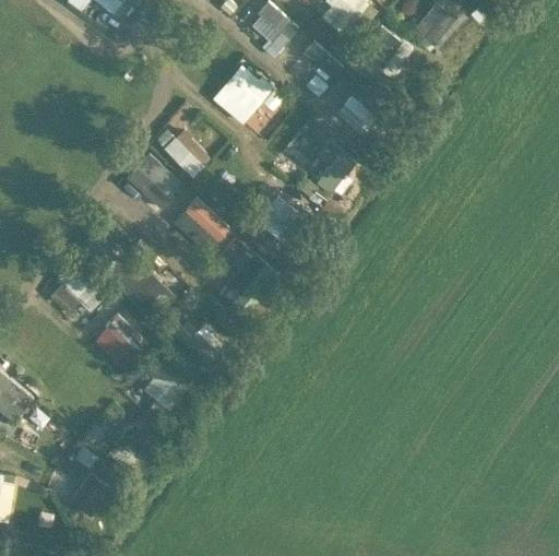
[(123,0),(92,0),(113,15),(123,0)]
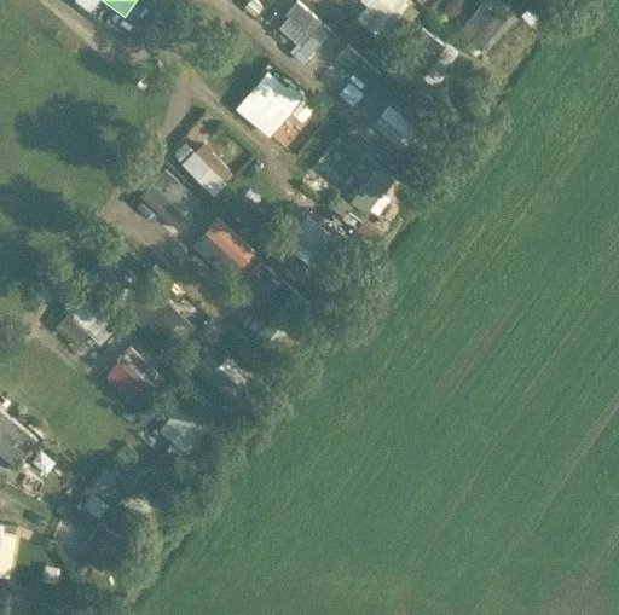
[(253,0),(250,0),(250,1),(243,9),(254,18),(262,7),(253,0)]
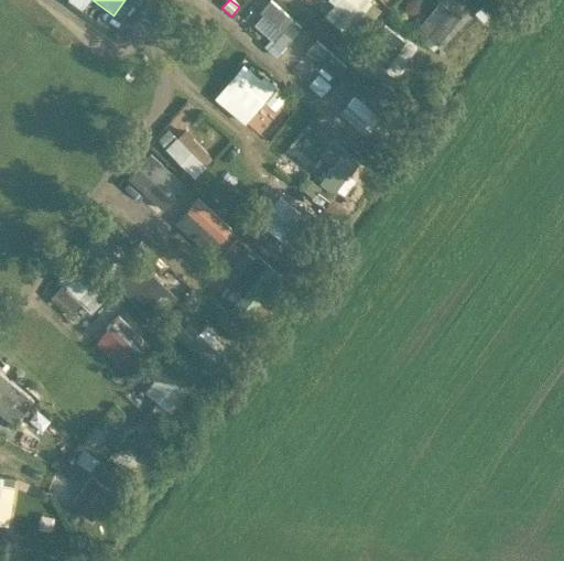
[(290,39),(301,27),(270,0),(259,0),(253,7),(290,39)]
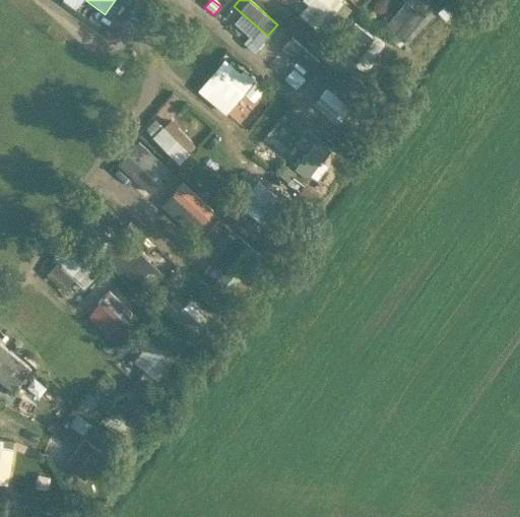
[(342,3),(338,0),(303,0),(303,1),(328,22),(342,3)]
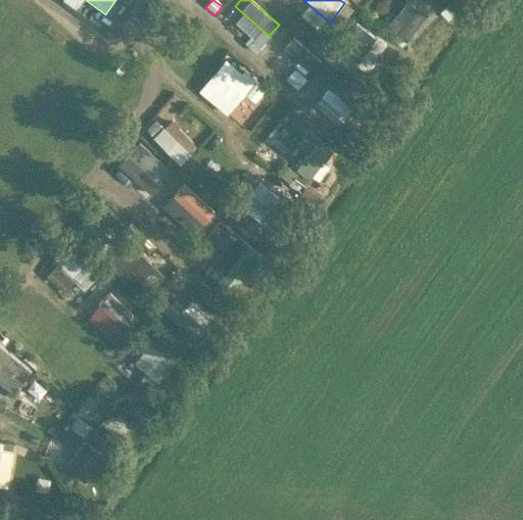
[(440,0),(431,0),(428,4),(441,15),(448,6),(440,0)]
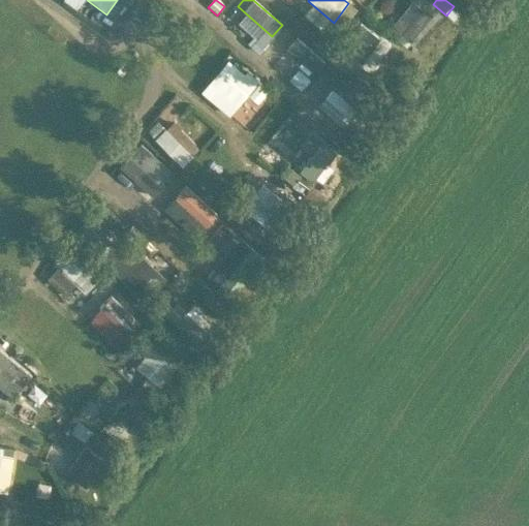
[(392,28),(412,43),(432,19),(413,2),(392,28)]
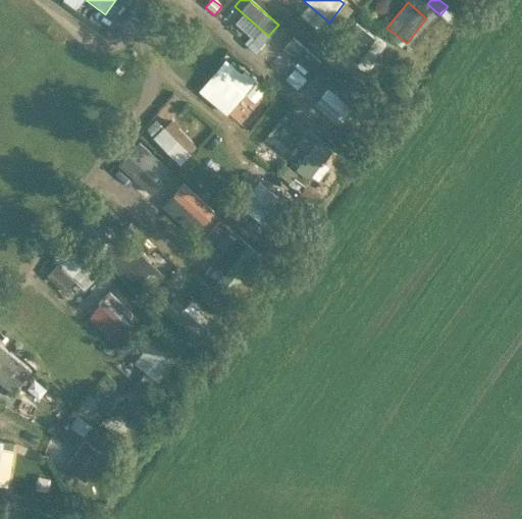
[(346,60),(366,73),(385,46),(355,26),(345,40),(355,47),(346,60)]
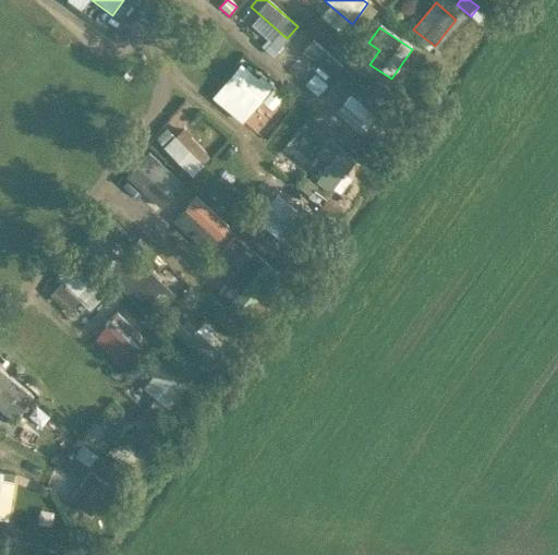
[(283,48),(274,39),(264,50),(274,59),(283,48)]
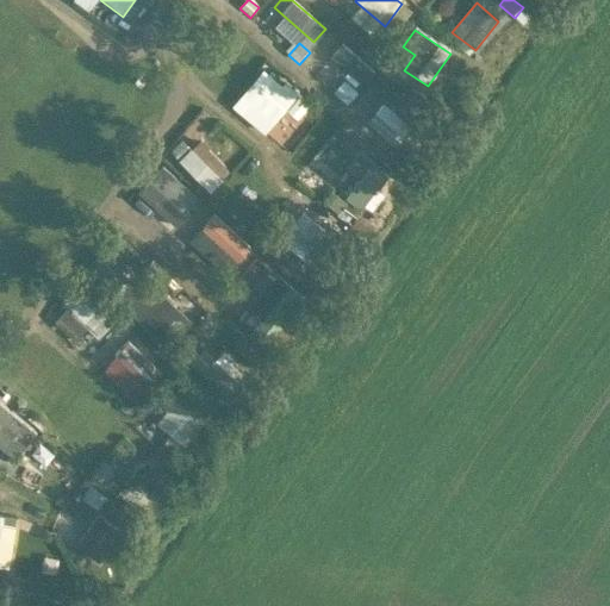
[(243,95),(268,117),(277,108),(282,114),(298,95),(286,85),(284,88),(263,72),(243,95)]
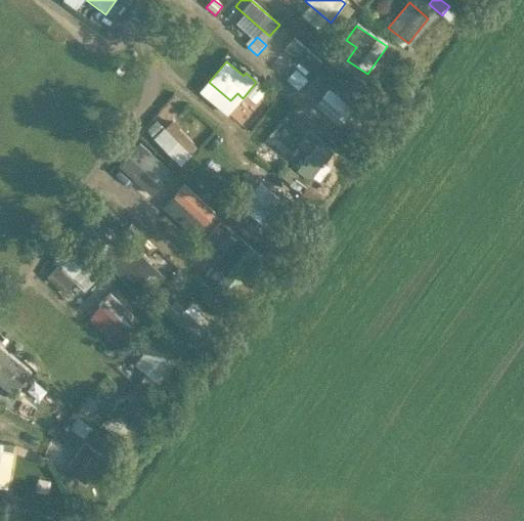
[(194,69),(186,81),(199,88),(207,76),(194,69)]
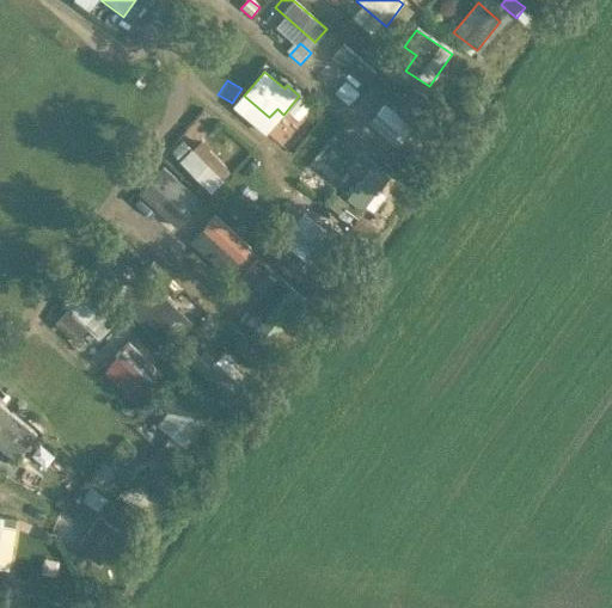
[(349,85),(337,98),(348,106),(359,94),(349,85)]
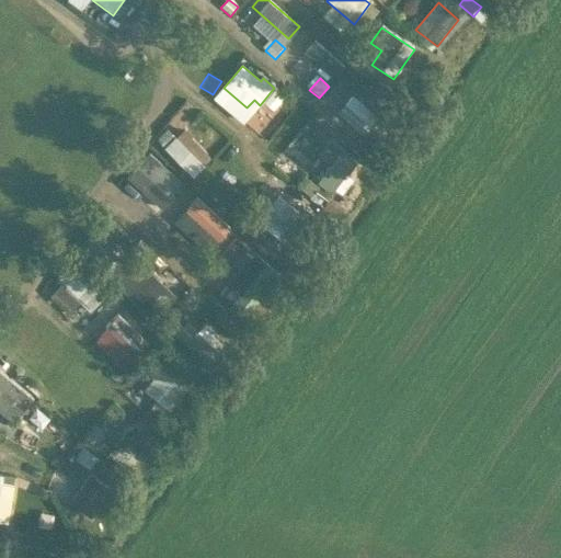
[(384,79),(378,87),(395,98),(400,90),(384,79)]
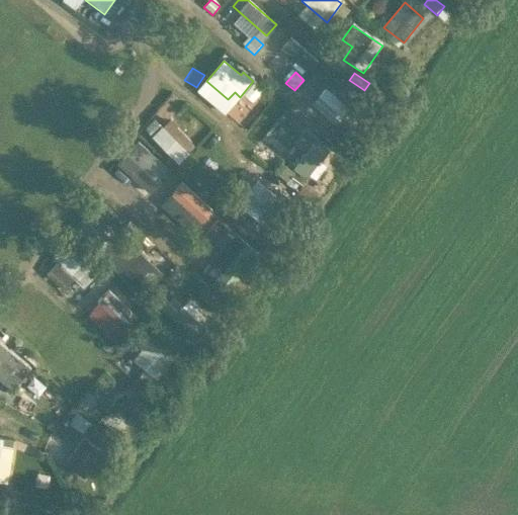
[(244,95),(253,102),(262,91),(254,84),(244,95)]
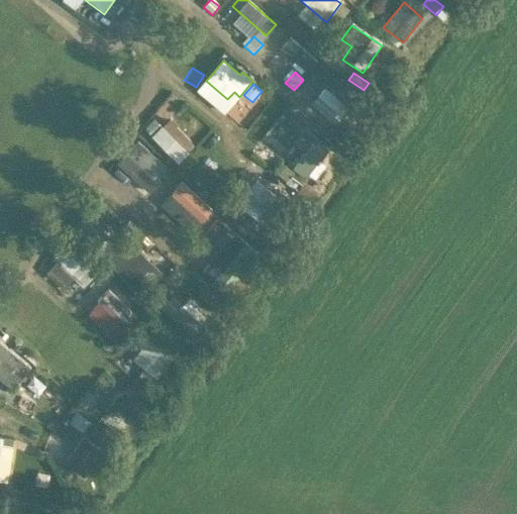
[(173,95),(141,128),(179,164),(195,145),(171,122),(185,107),(173,95)]
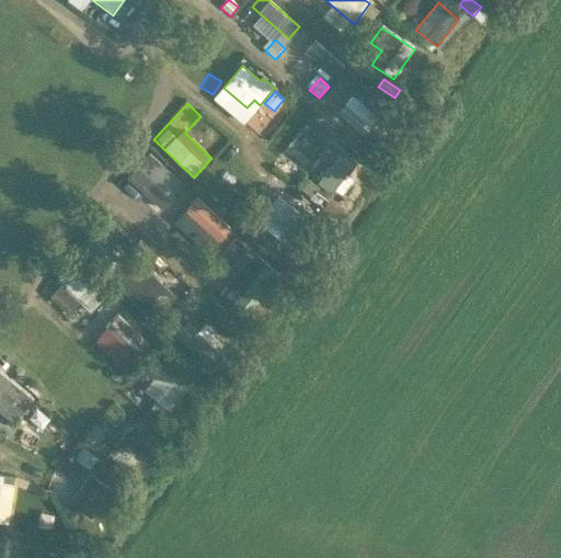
[(338,114),(354,128),(363,117),(346,104),(338,114)]
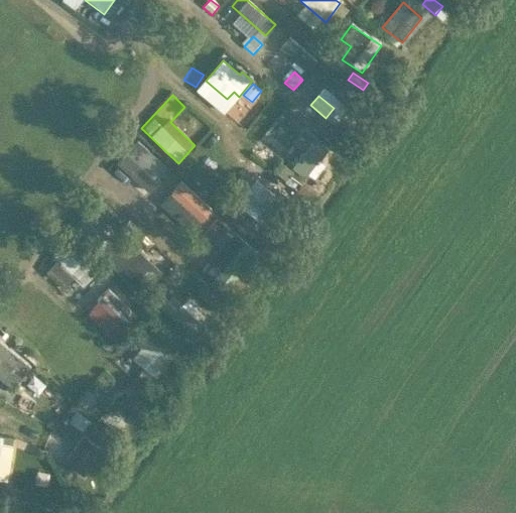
[(303,131),(293,145),(303,153),(292,169),(305,178),(319,160),(320,161),(330,148),(315,137),(314,138),(303,131)]
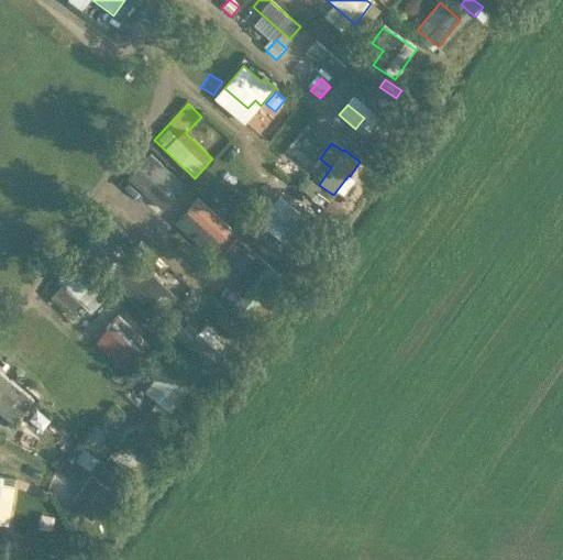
[(156,152),(134,171),(157,198),(179,179),(156,152)]
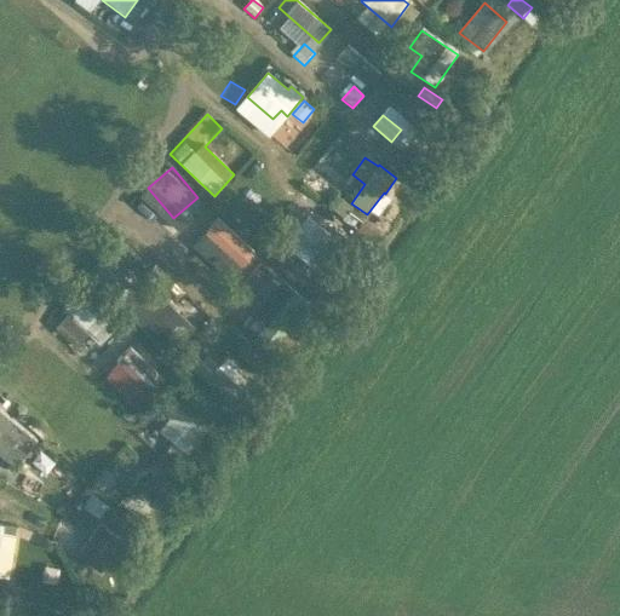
[(366,217),(354,207),(345,218),(359,228),(362,223),(366,217)]
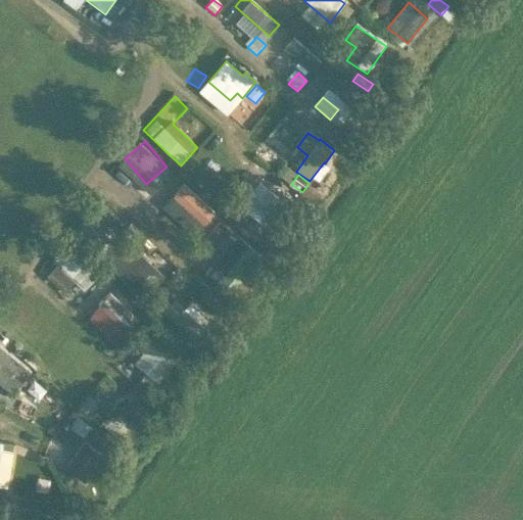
[(275,235),(287,220),(285,219),(291,209),(259,185),(253,194),(242,208),(275,235)]
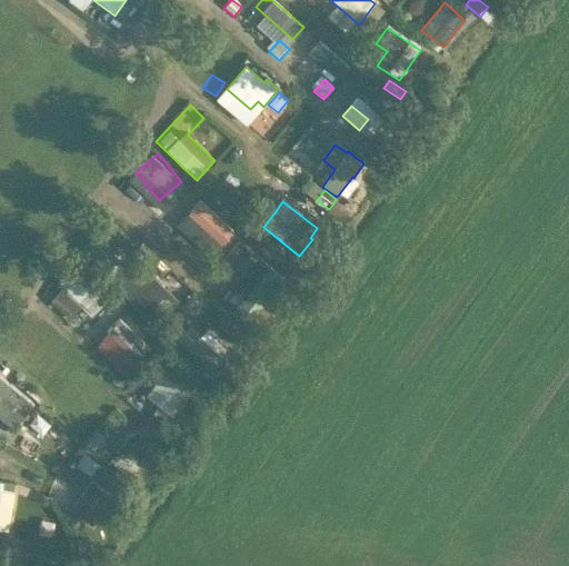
[(126,266),(95,237),(82,250),(121,288),(119,290),(158,327),(181,304),(141,265),(131,275),(125,268),(126,266)]
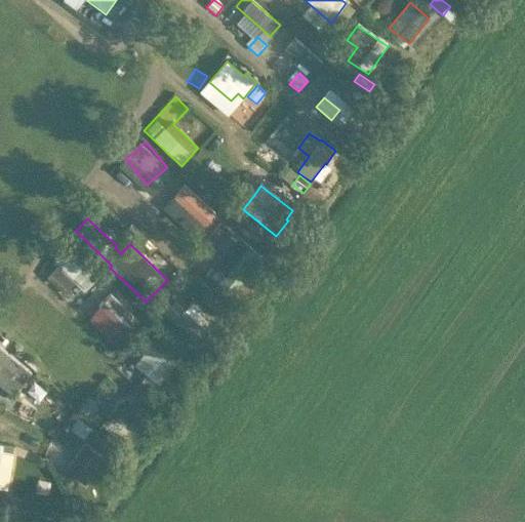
[(53,263),(85,293),(105,273),(72,241),(62,252),(63,253),(53,263)]
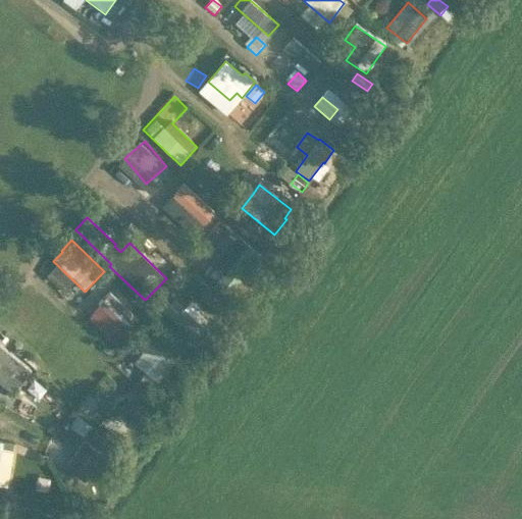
[(233,242),(214,271),(238,287),(257,257),(233,242)]
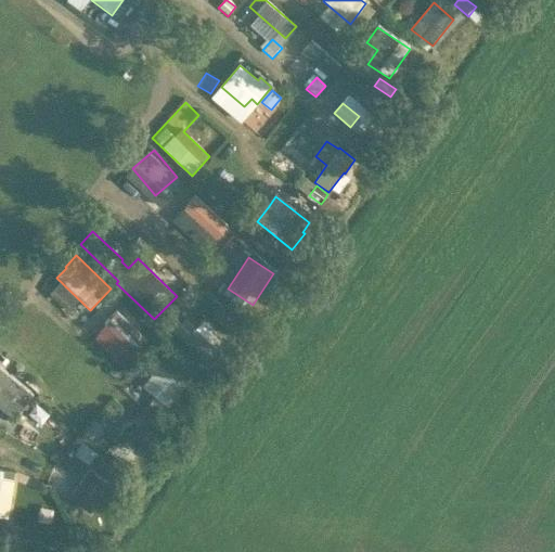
[(91,336),(121,368),(147,343),(116,311),(91,336)]
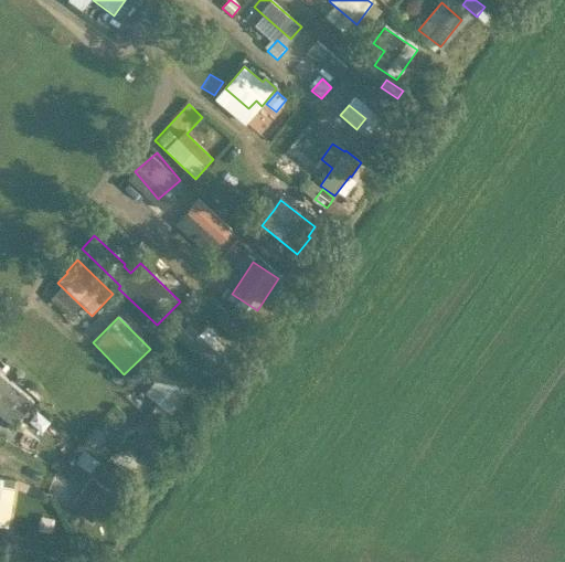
[(176,339),(206,368),(220,354),(188,326),(176,339)]
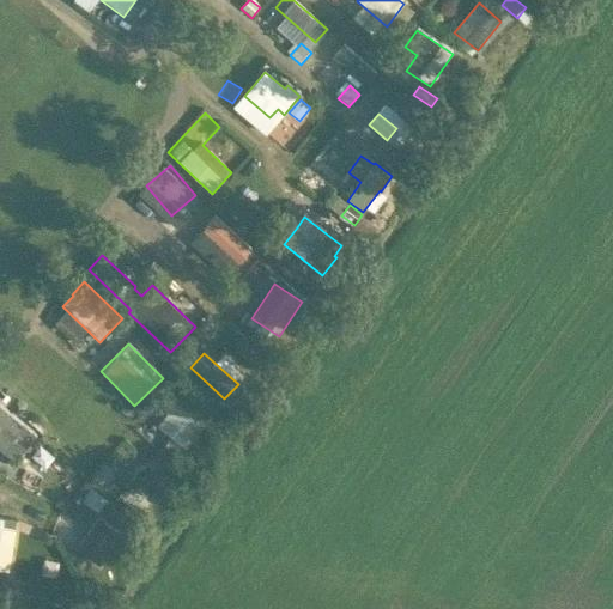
[(173,410),(171,410),(157,428),(186,450),(212,418),(186,395),(173,410)]
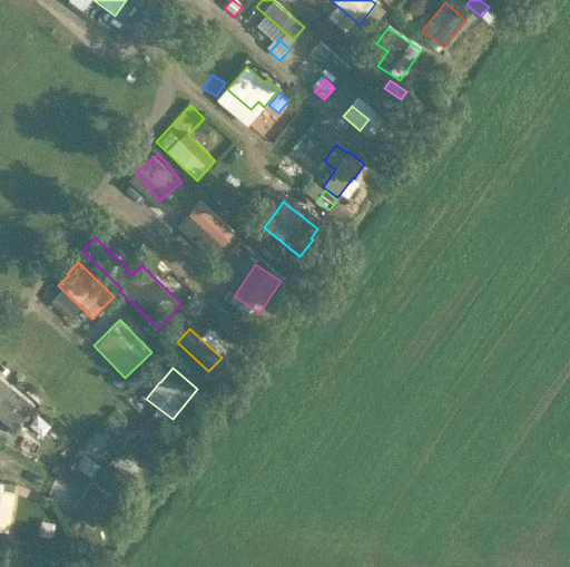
[(0,419),(19,429),(35,399),(0,380),(0,419)]
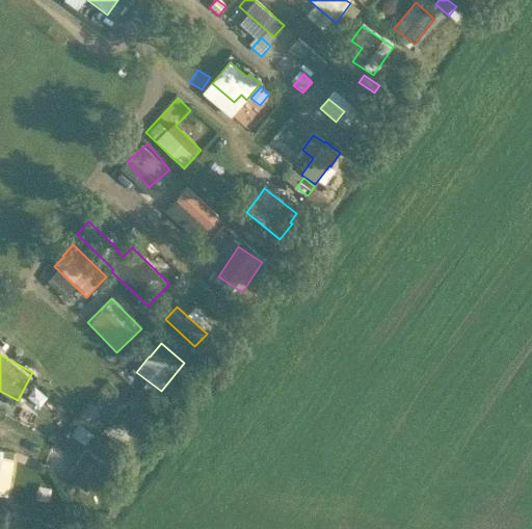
[(148,382),(140,391),(149,398),(156,391),(148,382)]
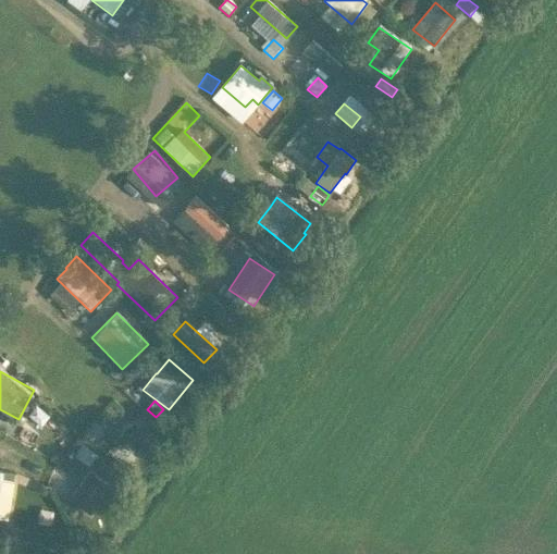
[(134,422),(108,452),(127,469),(153,442),(134,422)]
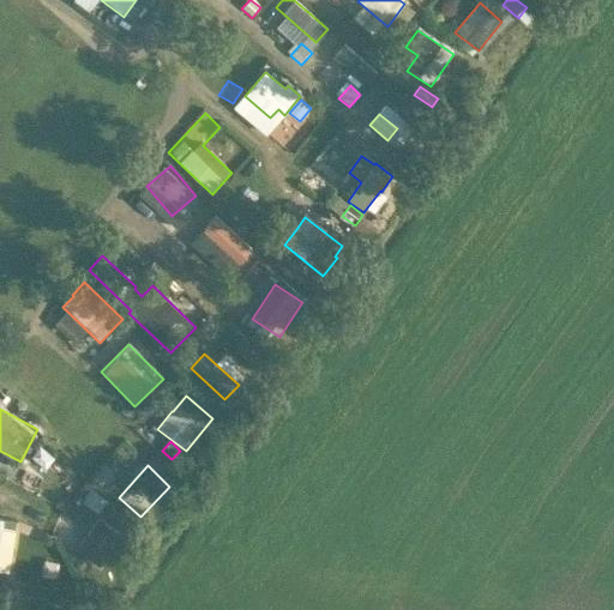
[(91,490),(82,505),(86,508),(77,523),(88,530),(108,502),(91,490)]
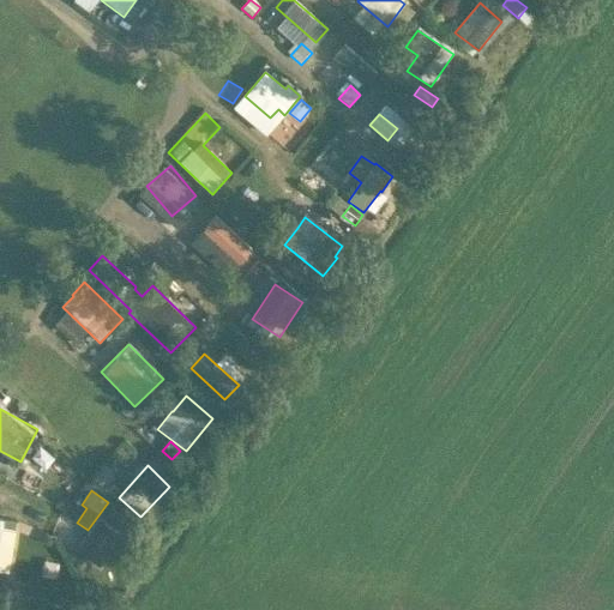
[(112,505),(102,520),(113,526),(122,512),(112,505)]
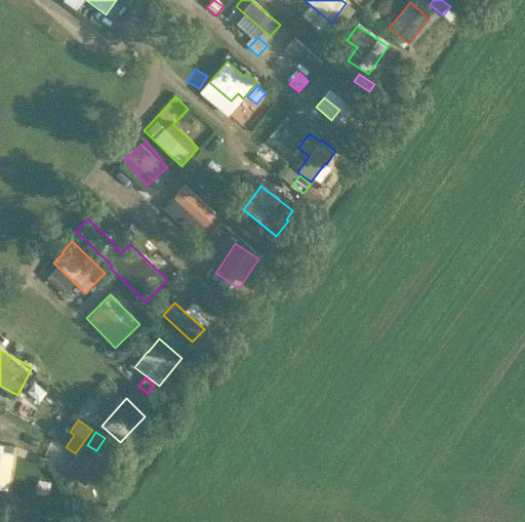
[(0,489),(9,491),(14,454),(2,452),(3,444),(0,443),(0,489)]
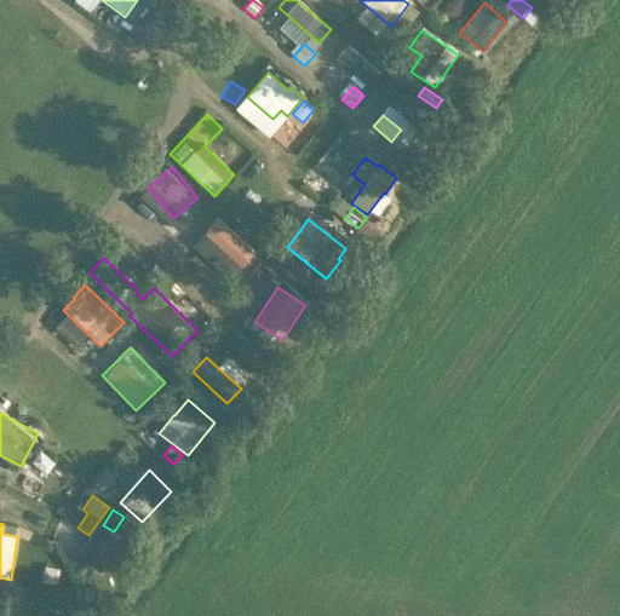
[(78,557),(99,574),(124,542),(99,527),(78,557)]
